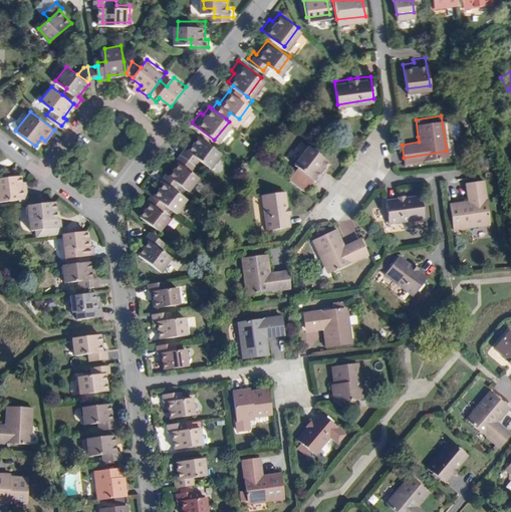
[(208,164),(218,151),(196,134),(186,148),(183,146),(178,153),(193,163),(198,156),(208,164)]
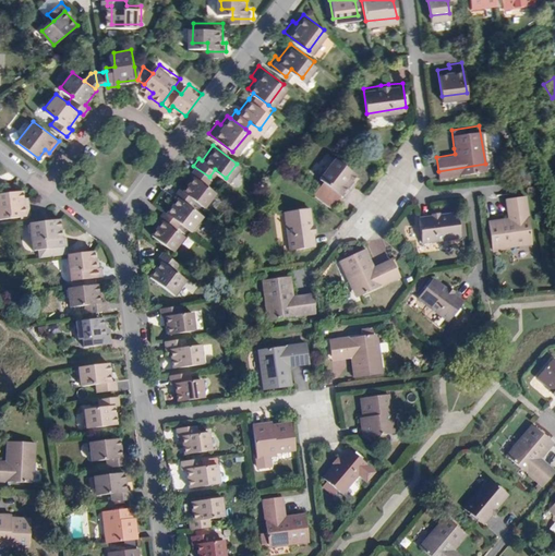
[(455,154),(454,148),(435,152),(436,157),(455,154)]
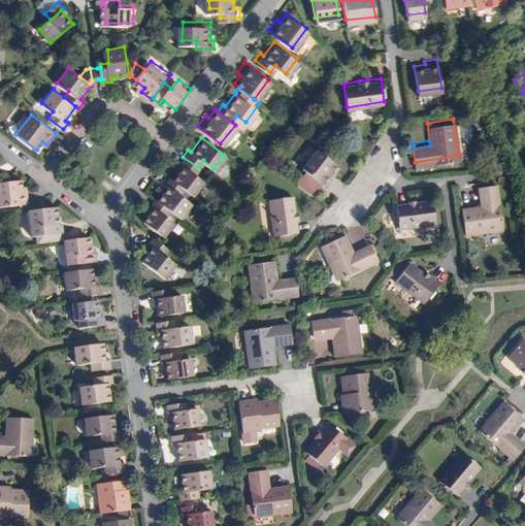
[(332,167),(337,162),(318,148),(303,166),(326,183),(333,174),(329,171),(332,167)]
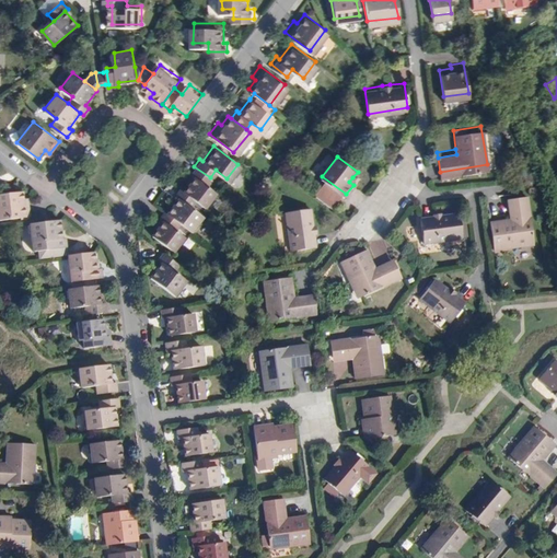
[(205,184),(210,177),(194,166),(189,173),(193,175),(182,189),(195,199),(204,205),(215,190),(205,184)]
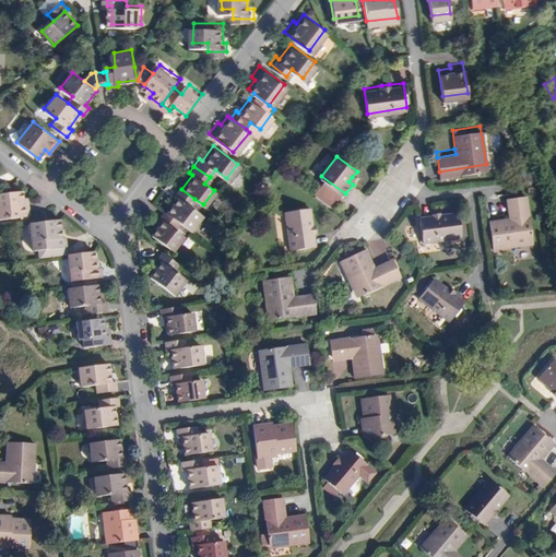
[(201,214),(189,205),(194,199),(181,189),(179,188),(174,194),(177,197),(166,211),(180,222),(190,229),(201,214)]
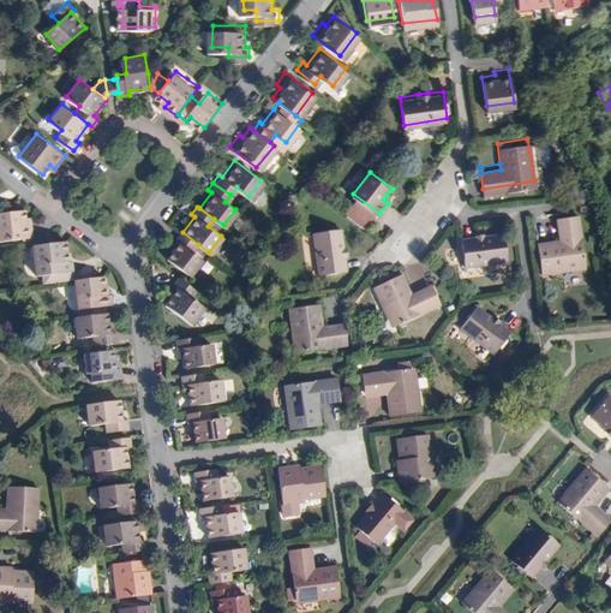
[(585,261),(580,227),(577,209),(561,212),(563,233),(558,234),(537,238),(539,255),(541,269),(585,261)]
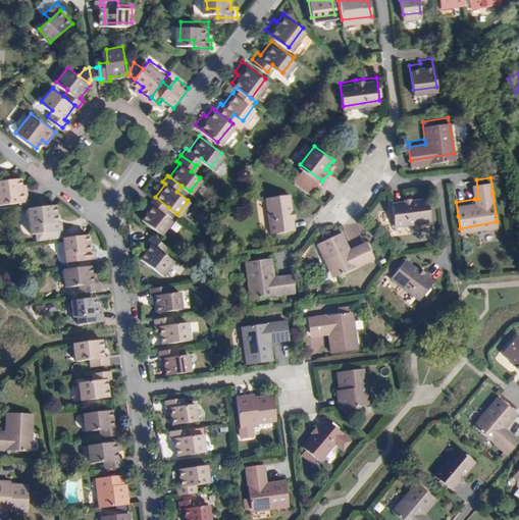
[(28,201),(26,189),(22,190),(20,178),(0,182),(0,203),(0,204),(28,201)]
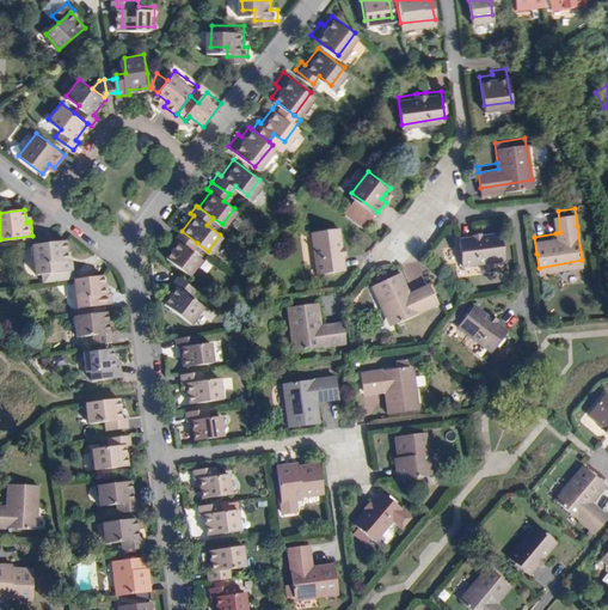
[(341,244),(338,225),(311,229),(318,269),(344,266),(342,252),(341,244)]
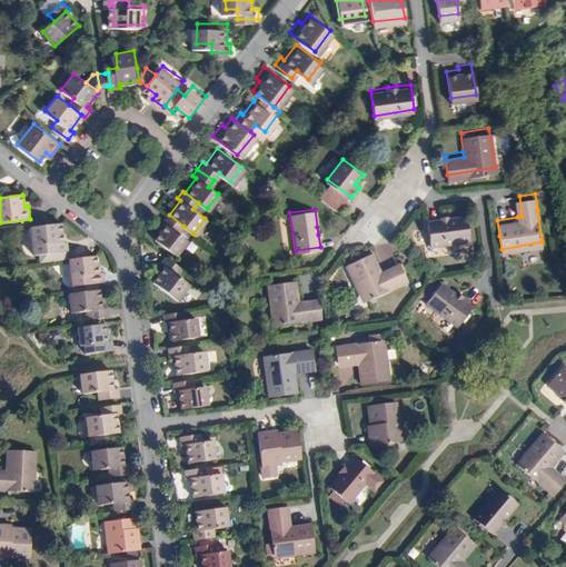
[(470,235),(466,210),(454,212),(445,214),(428,216),(432,241),(470,235)]
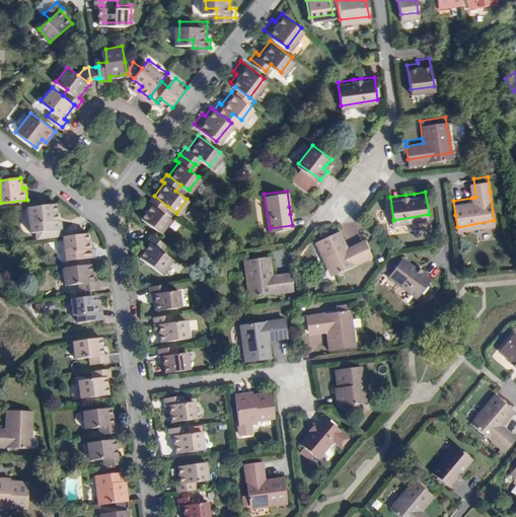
[(162,212),(167,206),(154,196),(151,194),(146,201),(151,204),(142,216),(160,231),(170,218),(162,212)]
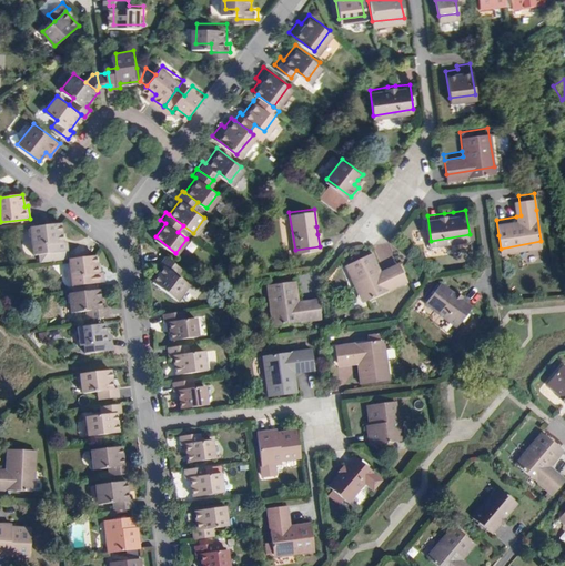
[(70,260),(67,242),(64,242),(61,223),(31,228),(34,255),(41,254),(42,263),(70,260)]
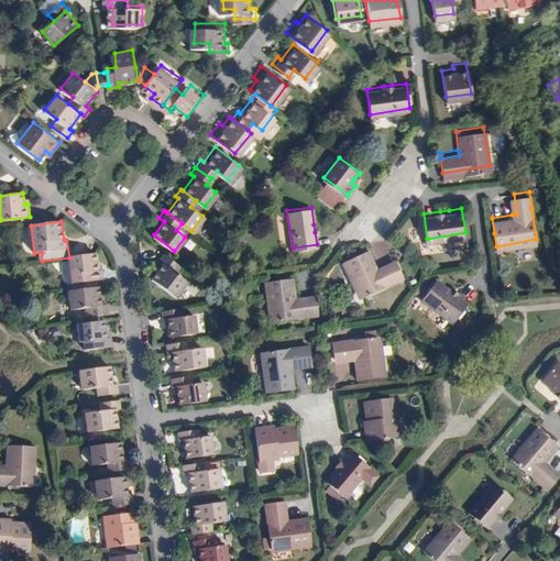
[(360,293),(402,270),(395,257),(376,267),(374,262),(364,245),(341,257),(360,293)]
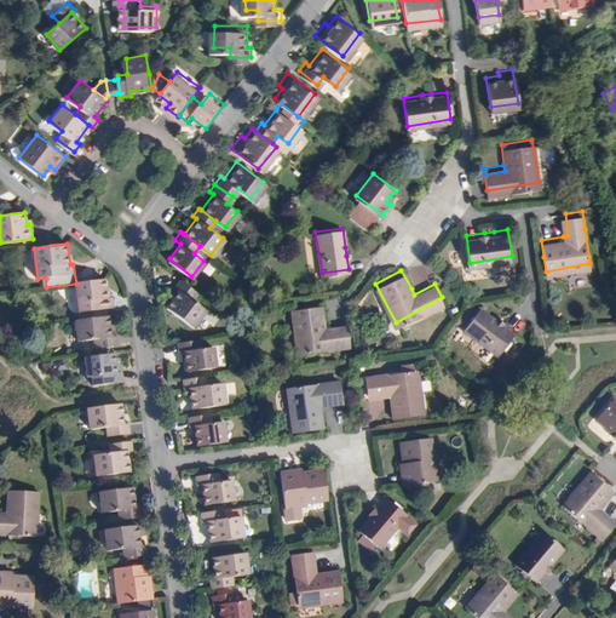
[(109,298),(107,278),(104,280),(78,284),(81,303),(93,301),(95,312),(114,308),(113,298),(109,298)]
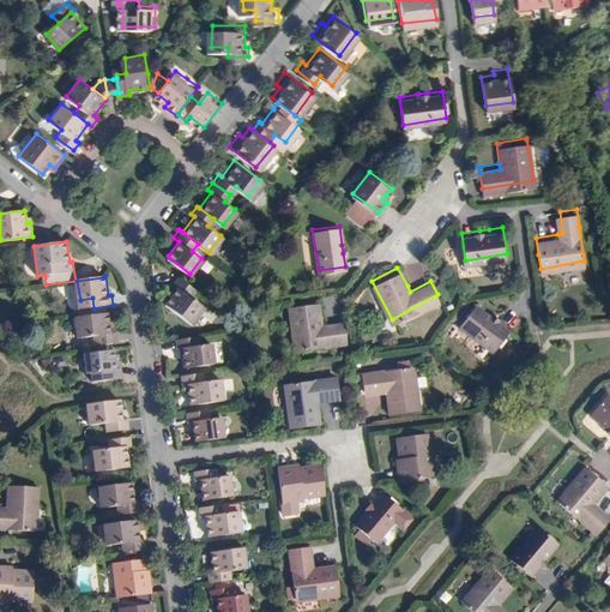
[(203,306),(189,297),(195,288),(179,275),(171,283),(176,286),(163,303),(191,323),(203,306)]
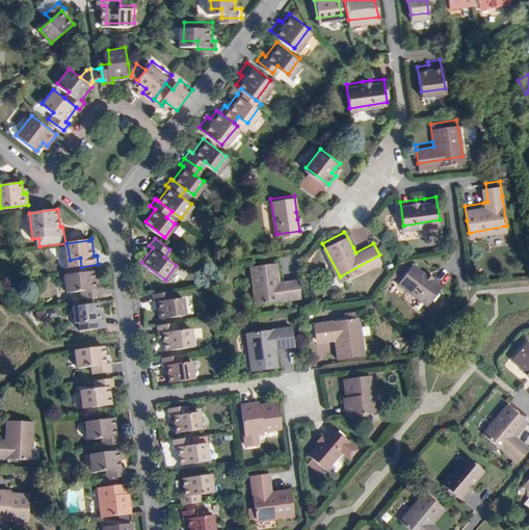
[(355,253),(373,243),(371,238),(353,247),(355,253)]
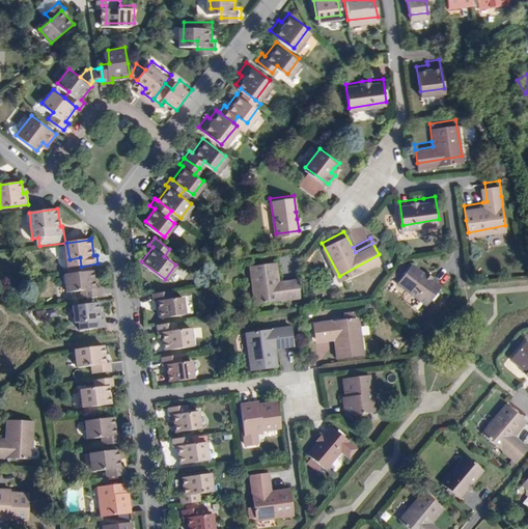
[(279,284),(279,278),(276,260),(249,265),(255,302),(300,295),(298,281),(279,284)]
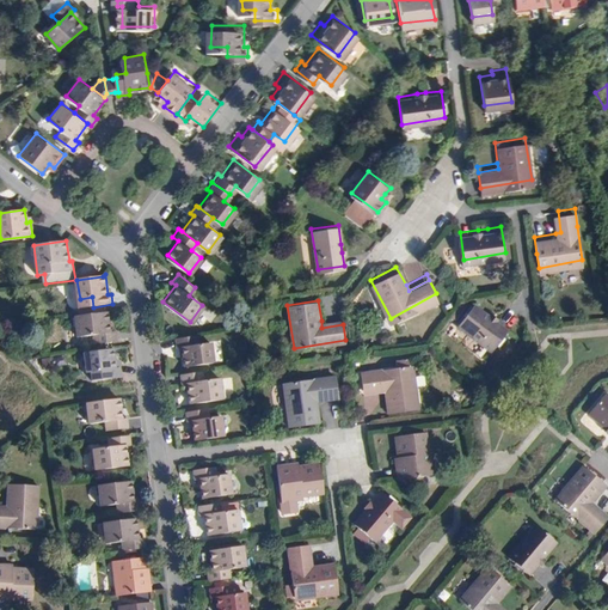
[(493,317),(479,305),(464,325),(495,351),(510,330),(501,322),(493,317)]
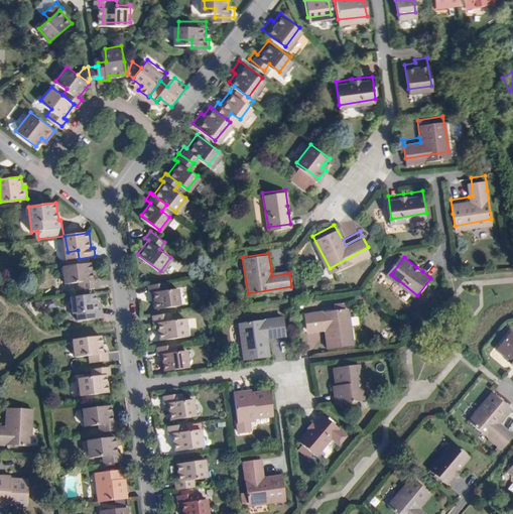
[(100,287),(99,278),(95,279),(93,263),(65,267),(68,283),(81,281),(82,289),(100,287)]
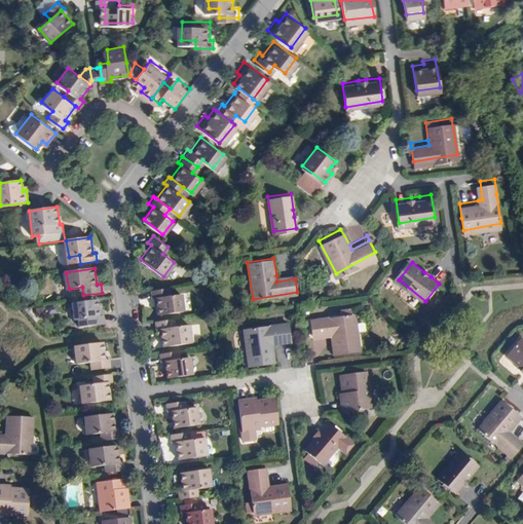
[(431,276),(434,273),(427,268),(424,272),(431,276)]
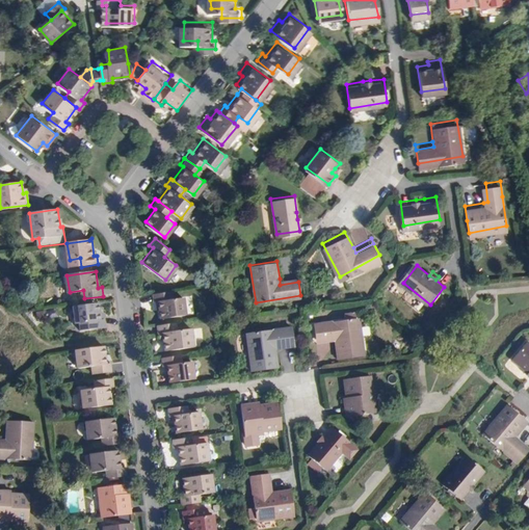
[(184,314),(181,297),(170,298),(169,290),(151,293),(152,301),(156,301),(158,317),(184,314)]
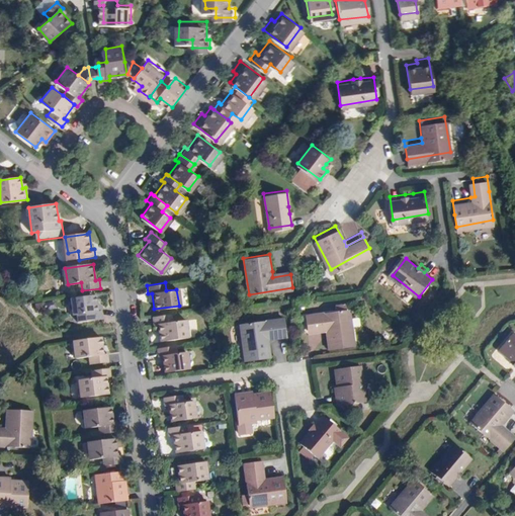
[(99,312),(97,295),(74,299),(76,316),(86,314),(87,322),(105,320),(103,312),(99,312)]
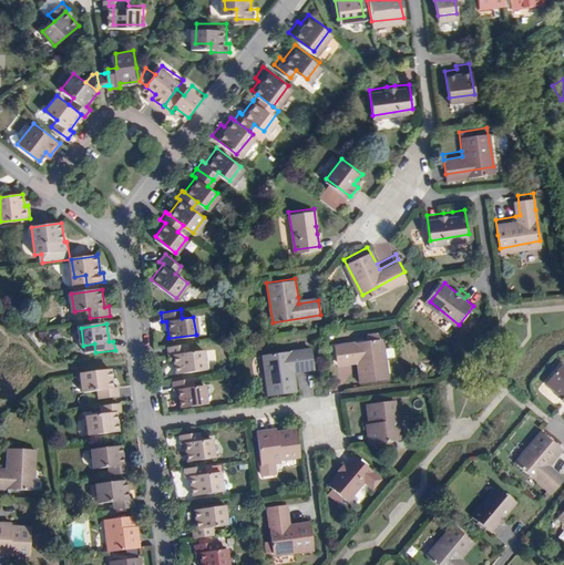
[(53,339),(64,338),(64,329),(52,330),(53,339)]
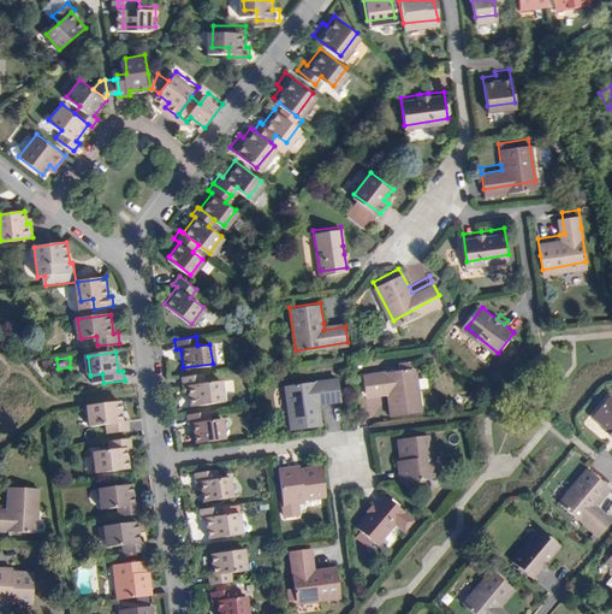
[(366,376),(368,391),(390,388),(390,394),(393,415),(423,411),(417,369),(366,376)]
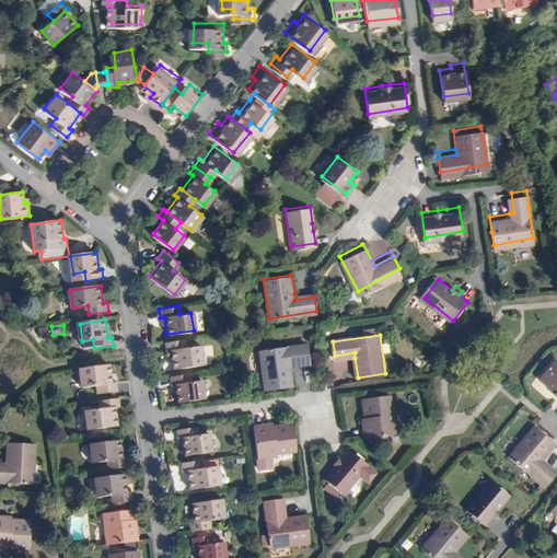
[(201,365),(199,346),(185,348),(184,338),(163,341),(164,351),(170,351),(172,369),(201,365)]
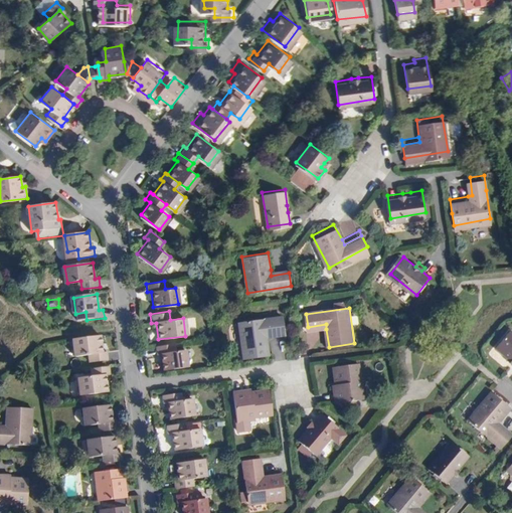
[(238,321),(243,358),(270,355),(268,341),(268,336),(267,330),(284,328),(282,314),(238,321)]
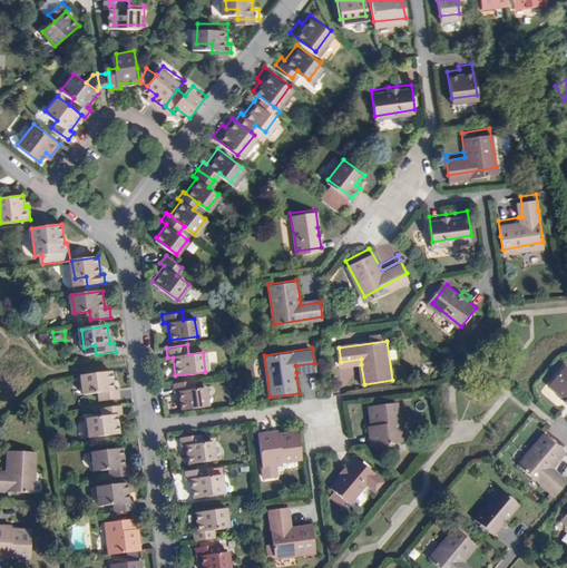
[(296,372),(308,370),(315,369),(314,365),(314,363),(295,365),(296,372)]
